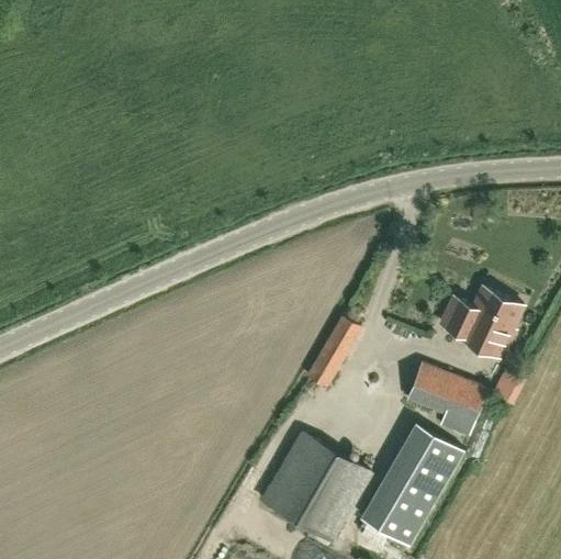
[(517,330),(515,328),(526,305),(482,284),(472,305),(451,295),(437,326),(453,334),(452,337),(501,360),(505,350),(507,350),(517,330)]
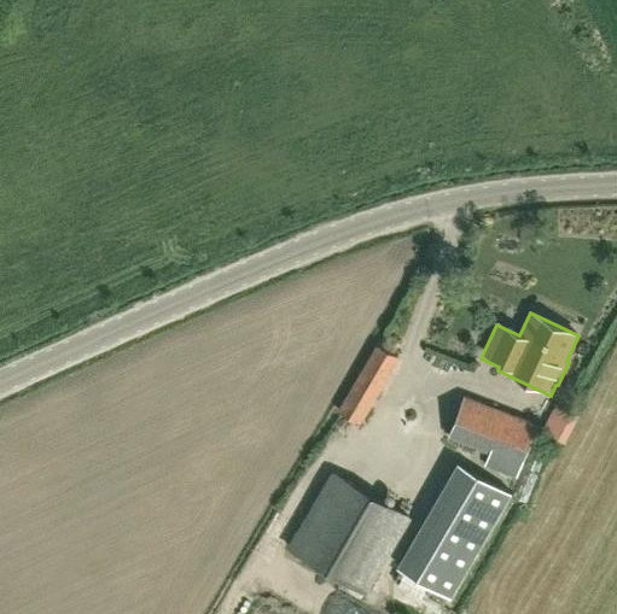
[(376,346),(337,413),(359,426),(397,358),(376,346)]
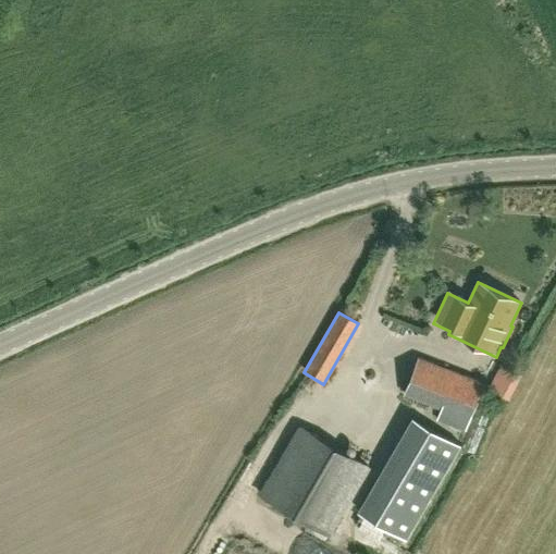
[(457,428),(461,419),(468,421),(482,385),(417,360),(403,396),(446,414),(443,422),(457,428)]
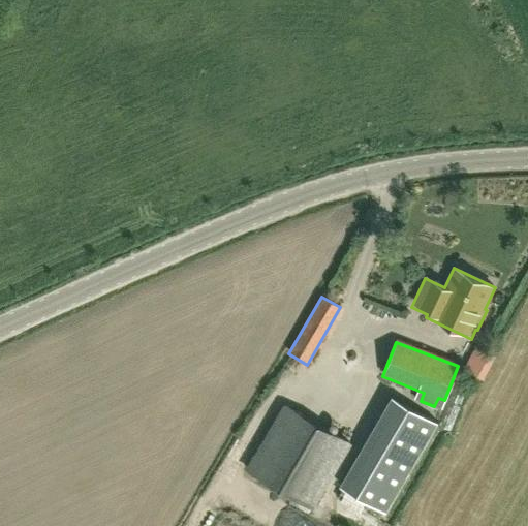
[(484,381),(493,357),(470,348),(461,373),(484,381)]
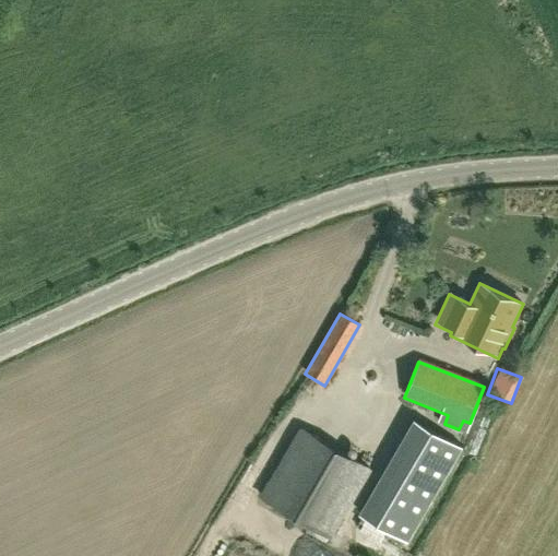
[(406,543),(462,448),(415,422),(359,517),(406,543)]
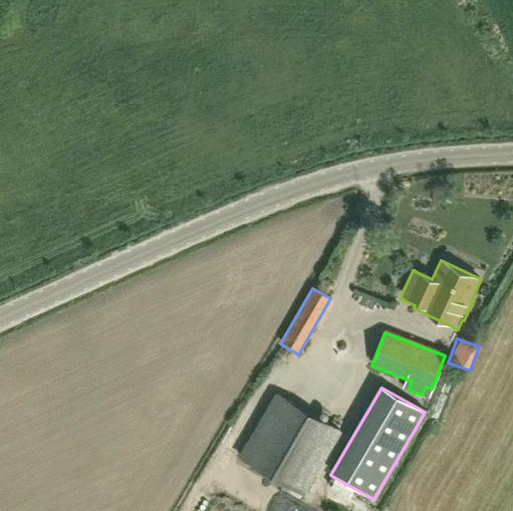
[(276,396),(239,458),(303,496),(340,434),(276,396)]
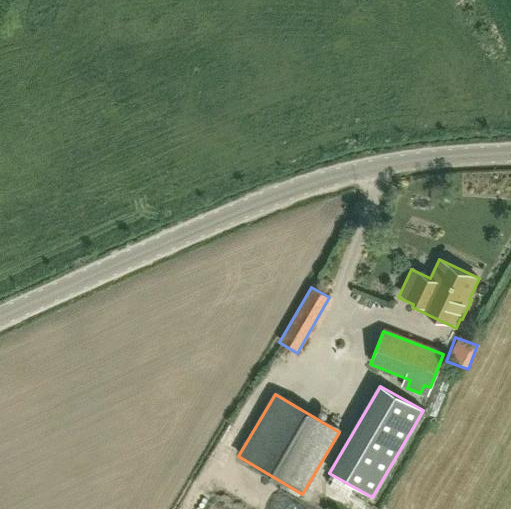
All buildings are outlined.
